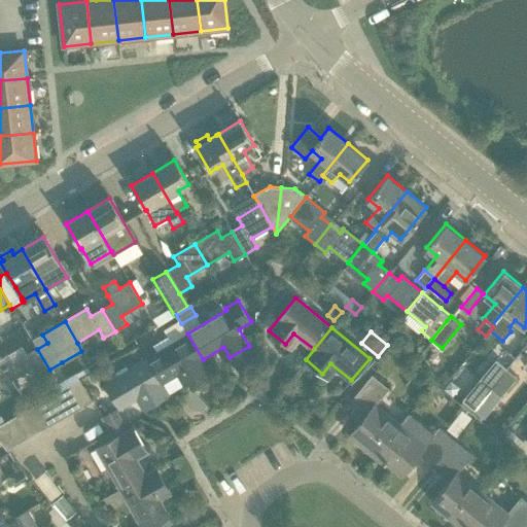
[(187,334),(146,358),(161,383),(182,371),(189,381),(209,370),(203,359),(187,334)]
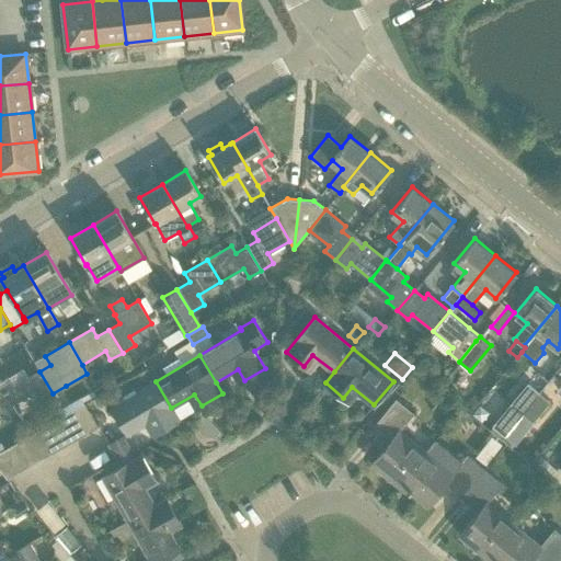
[(22,369),(0,382),(0,385),(13,405),(35,392),(41,401),(53,393),(39,371),(27,378),(22,369)]
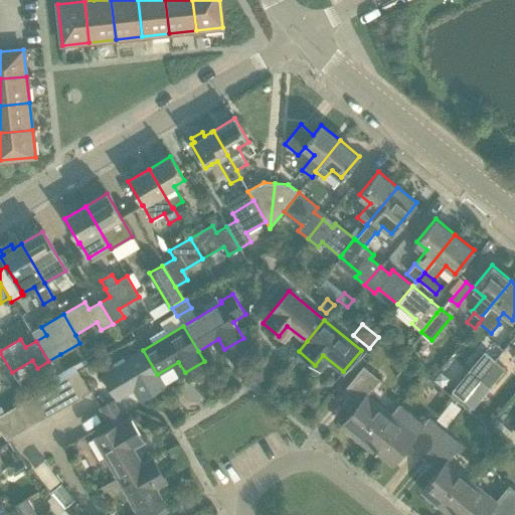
[(145,396),(164,385),(157,374),(143,350),(103,374),(119,400),(133,391),(139,400),(145,396)]
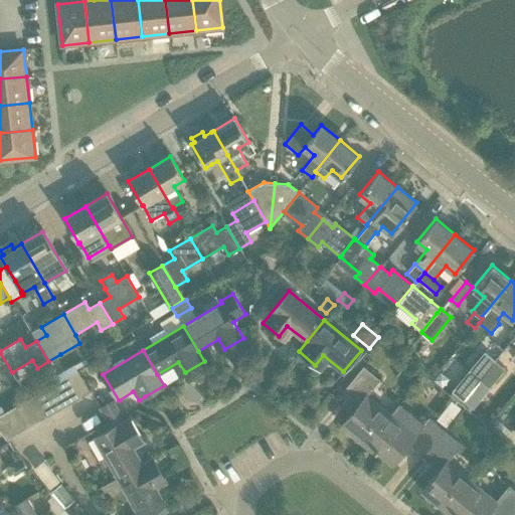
[(484,352),(469,370),(479,379),(494,360),(484,352)]
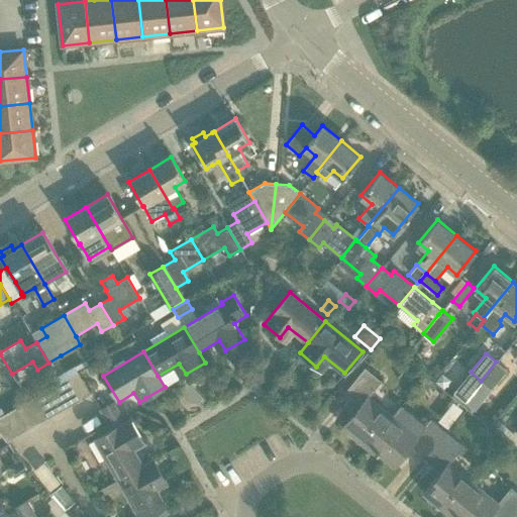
[(0,380),(12,374),(0,354),(0,380)]
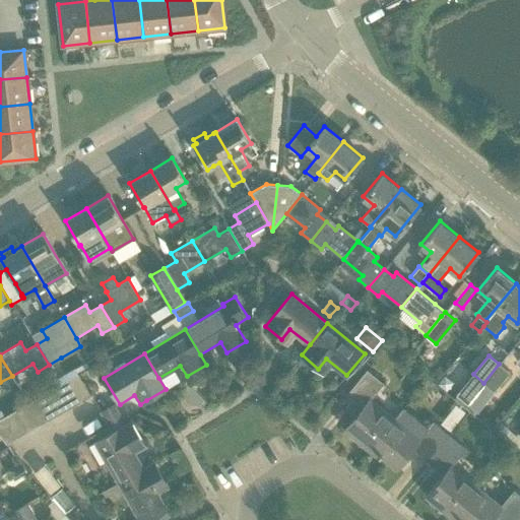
[(509,372),(499,364),(483,383),(494,390),(509,372)]
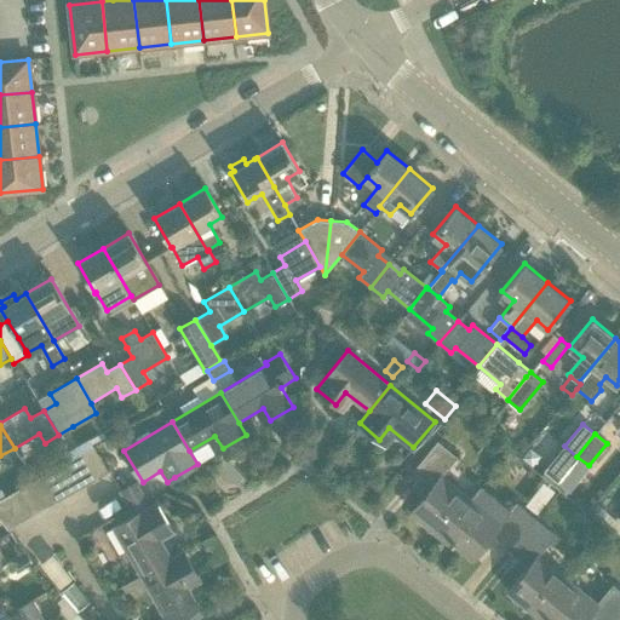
[(442,535),(445,532),(471,499),(471,498),(442,475),(458,455),(437,440),(413,470),(432,484),(411,511),(442,535)]
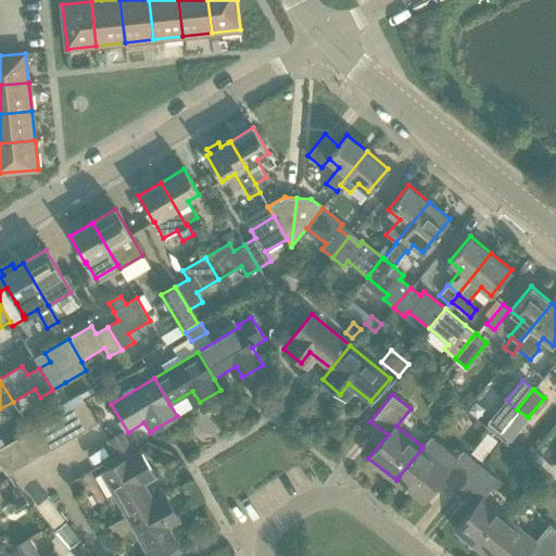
[(84,401),(73,407),(86,430),(98,422),(84,401)]
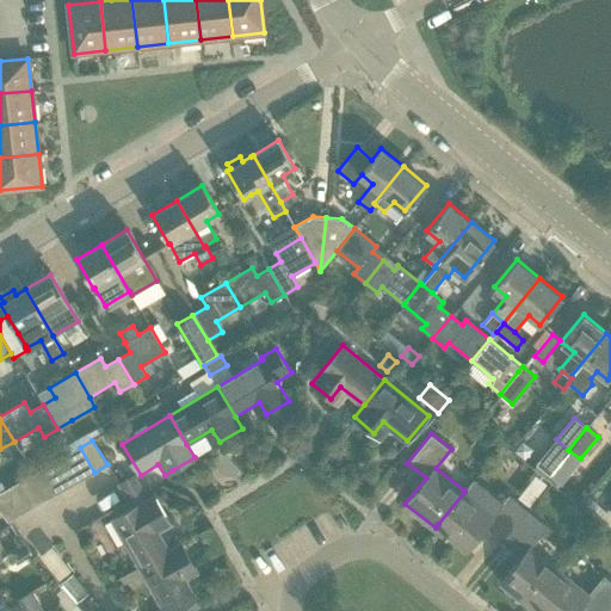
[(523,442),(514,451),(525,460),(530,454),(530,448),(523,442)]
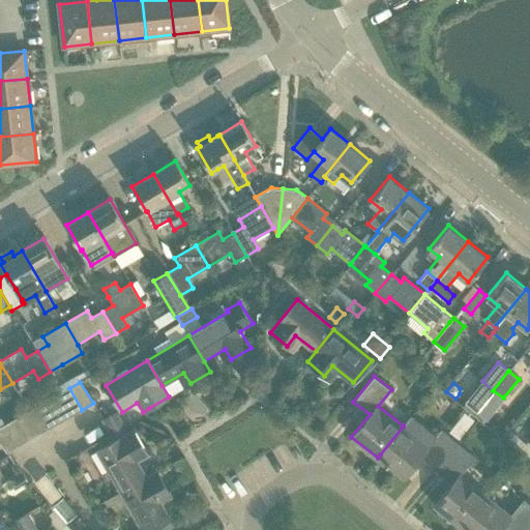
[(72,415),(82,410),(69,388),(60,393),(72,415)]
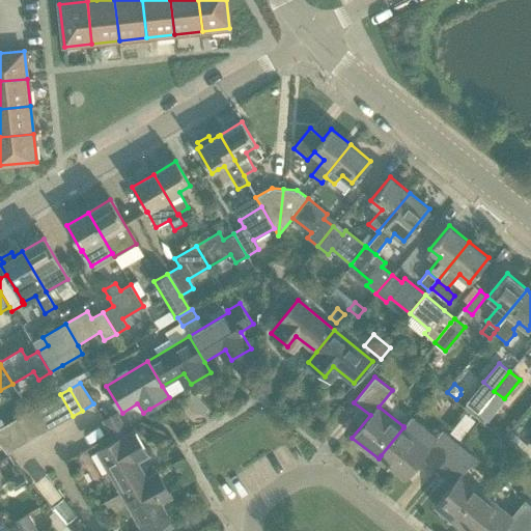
[(494,391),(474,415),(484,422),(504,398),(494,391)]
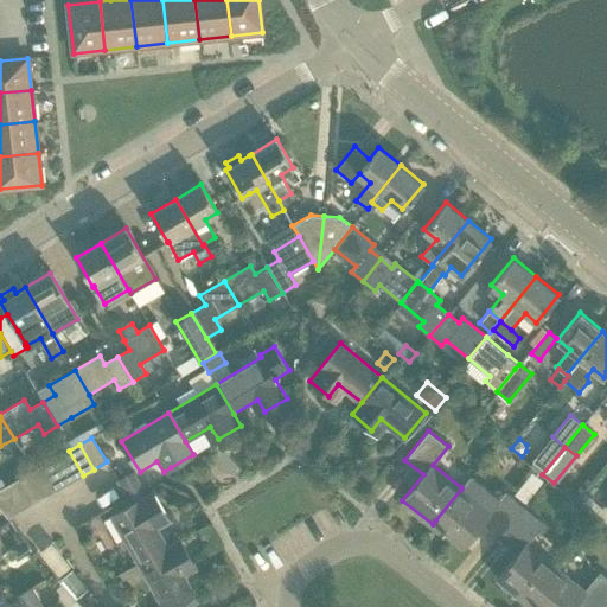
[(71,483),(83,475),(69,451),(57,458),(71,483)]
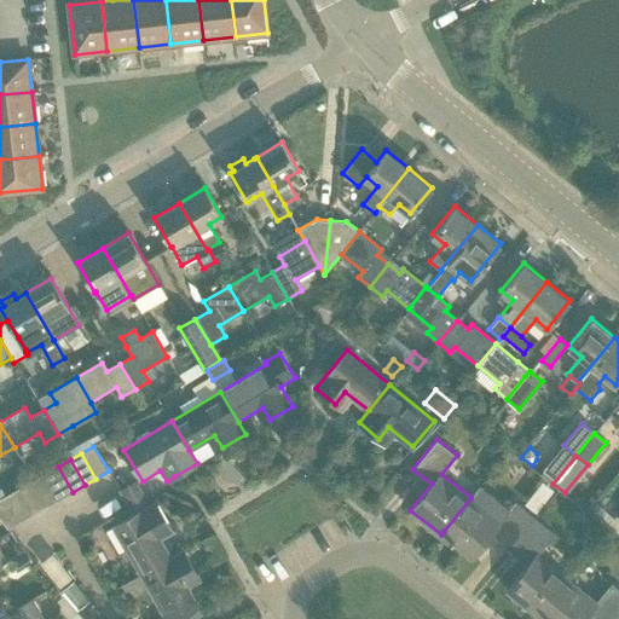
[(58,467),(45,474),(59,499),(73,492),(58,467)]
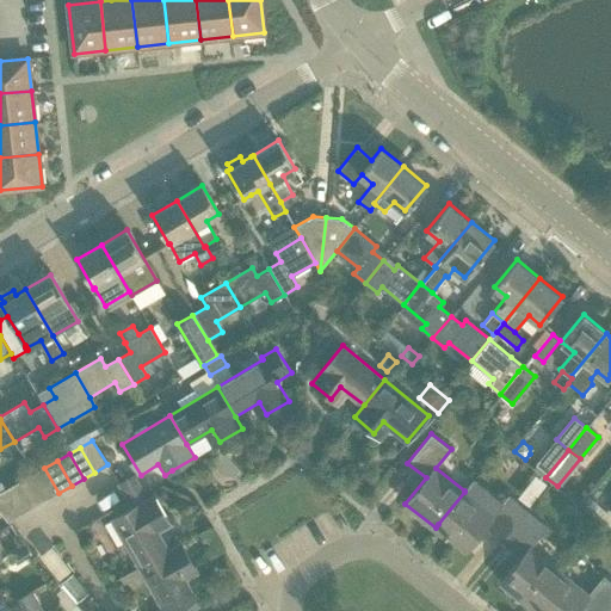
[(44,468),(32,475),(47,499),(59,493),(44,468)]
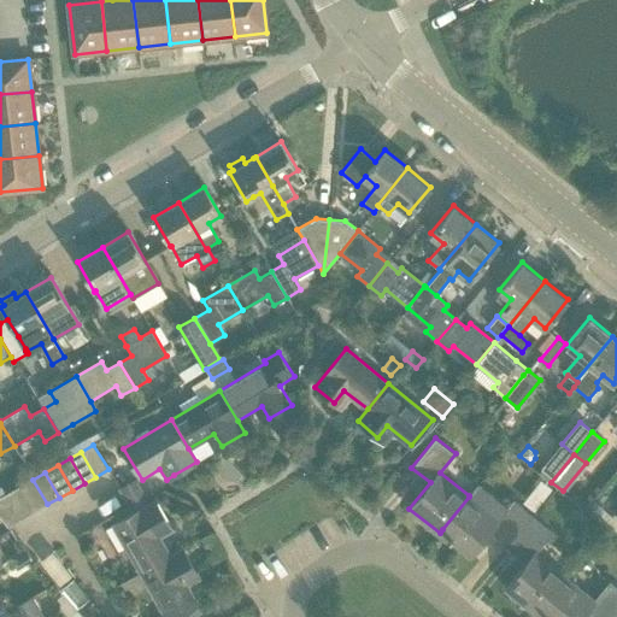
[(33,480),(19,487),(34,512),(47,504),(33,480)]
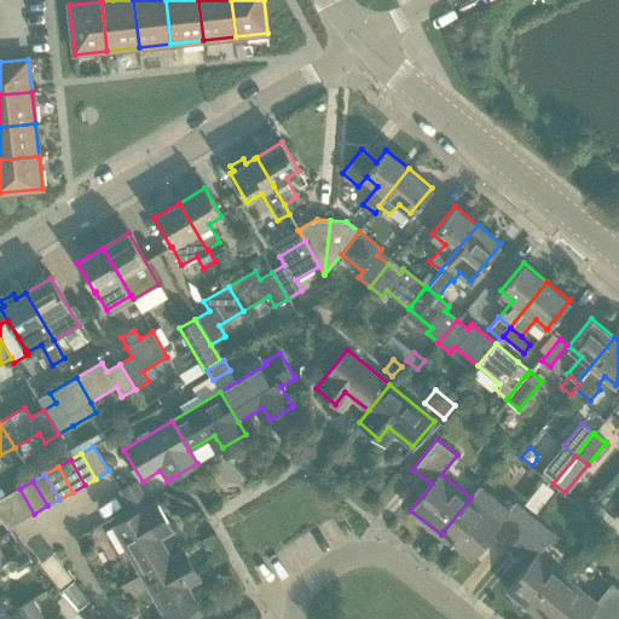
[(470,497),(470,498),(444,531),(474,555),(492,532),(512,548),(528,527),(536,518),(516,502),(510,509),(480,486),(470,497)]
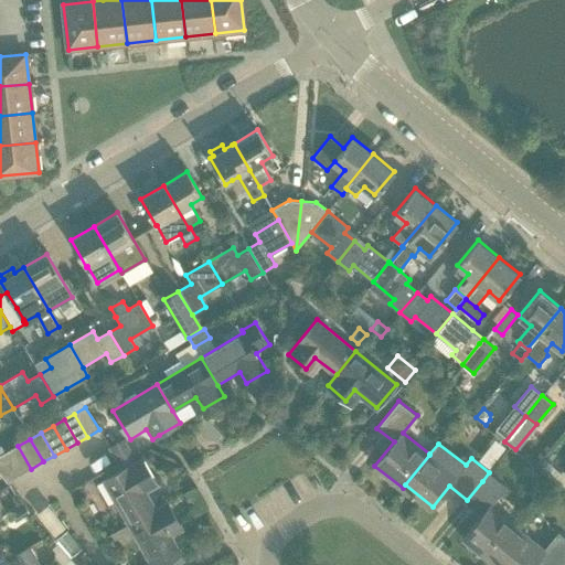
[(20,475),(31,469),(18,446),(7,452),(20,475)]
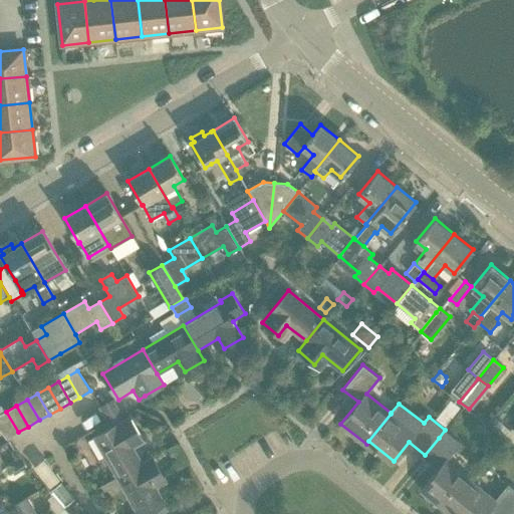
[(0,430),(6,439),(18,432),(6,412),(0,414),(0,430)]
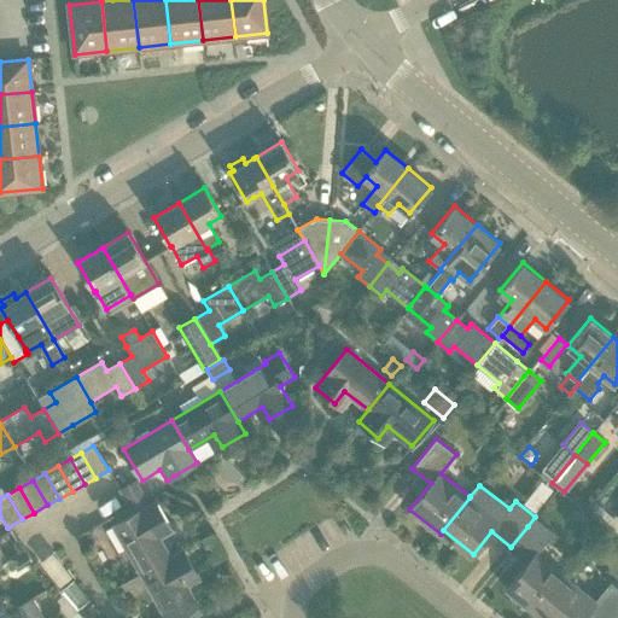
[(121,551),(126,548),(140,573),(169,557),(155,531),(168,523),(156,501),(133,514),(117,523),(112,525),(112,526),(109,529),(108,532),(117,549),(121,551)]
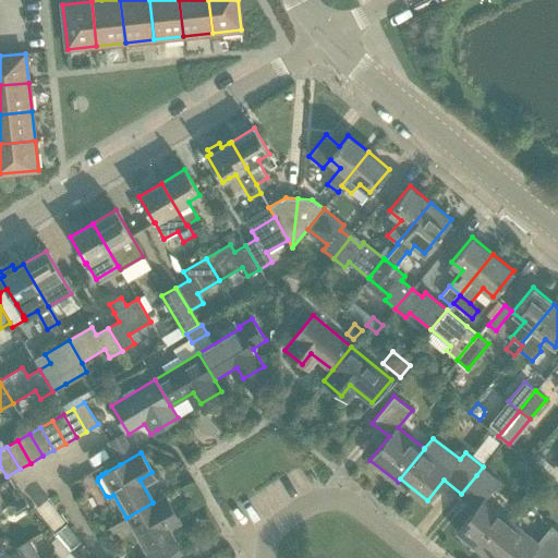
[(540,453),(534,461),(542,466),(547,459),(540,453)]
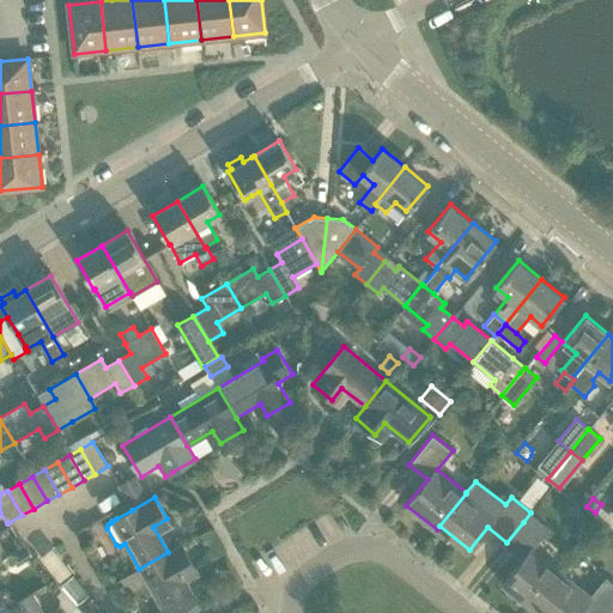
[(126,503),(111,511),(113,513),(116,519),(132,510),(127,503),(126,503)]
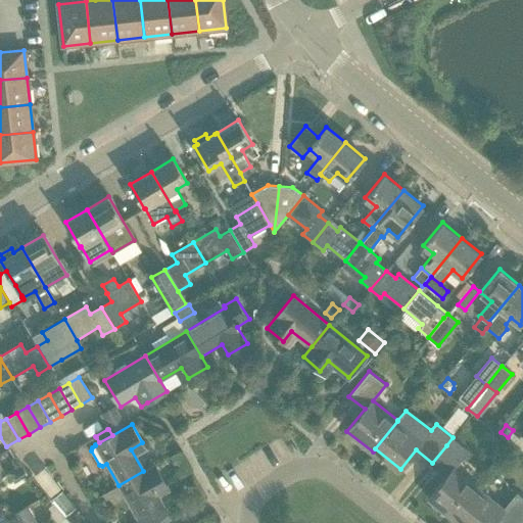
[(456,519),(458,516),(480,488),(455,469),(469,450),(453,437),(446,445),(432,463),(447,476),(429,497),(456,519)]
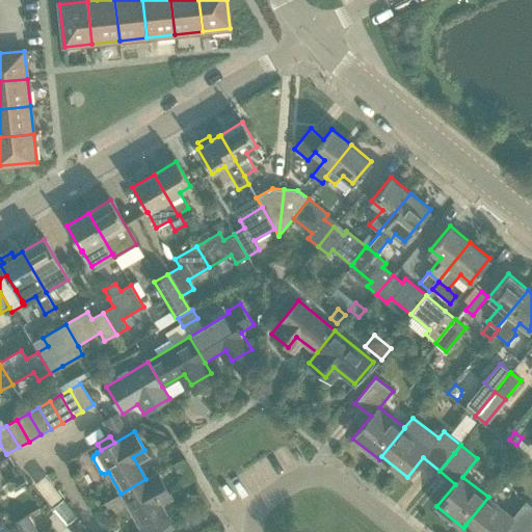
[(157,472),(145,479),(121,494),(142,531),(166,531),(175,528),(170,521),(160,503),(170,498),(167,491),(168,491),(157,472)]
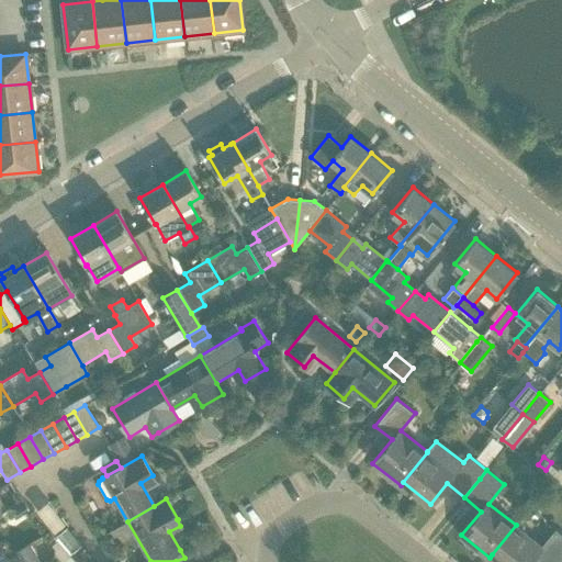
[(516,525),(492,554),(501,561),(530,561),(536,557),(542,561),(559,561),(561,559),(561,535),(555,529),(541,546),(516,525)]
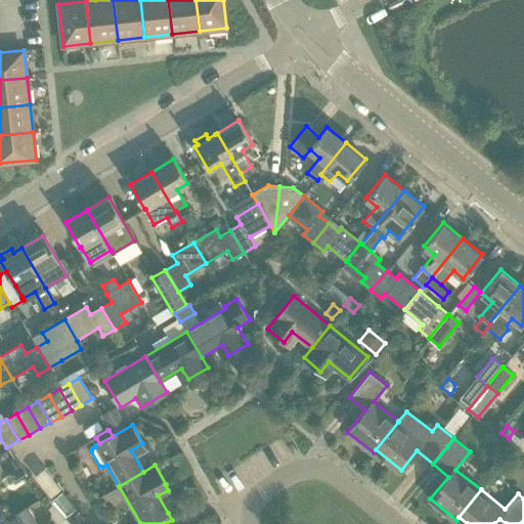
[(63,492),(54,499),(68,516),(77,509),(63,492)]
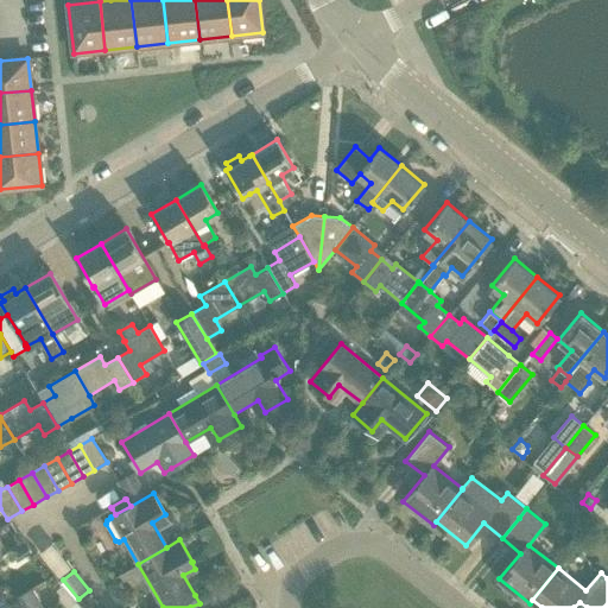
[(0,607),(44,607),(33,588),(5,603),(0,606),(0,607)]
